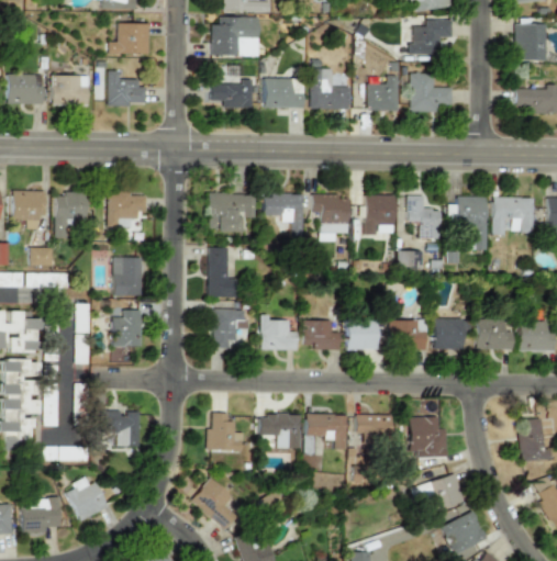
[(101,0),(101,9),(134,10),(134,0),(101,0)]
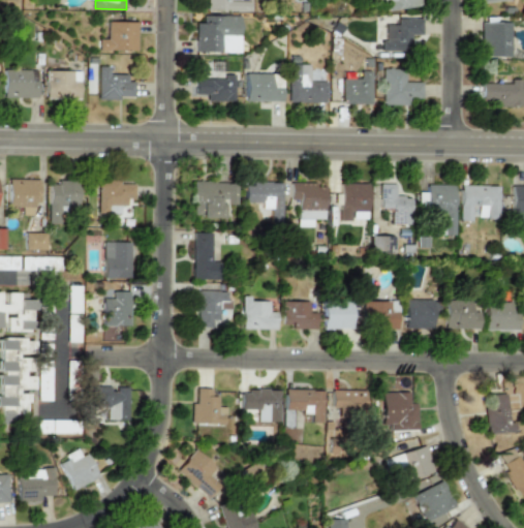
[(253,12),(253,2),(234,2),(234,0),(210,0),(210,11),(253,12)]
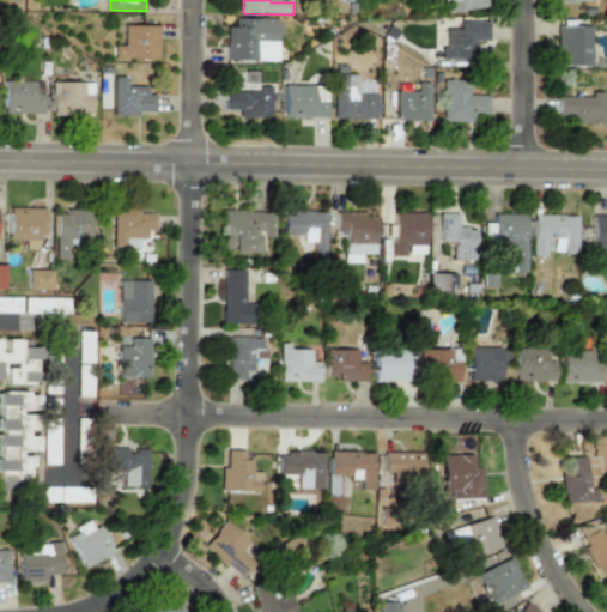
[(448,0),(449,13),(491,8),(490,0),(448,0)]
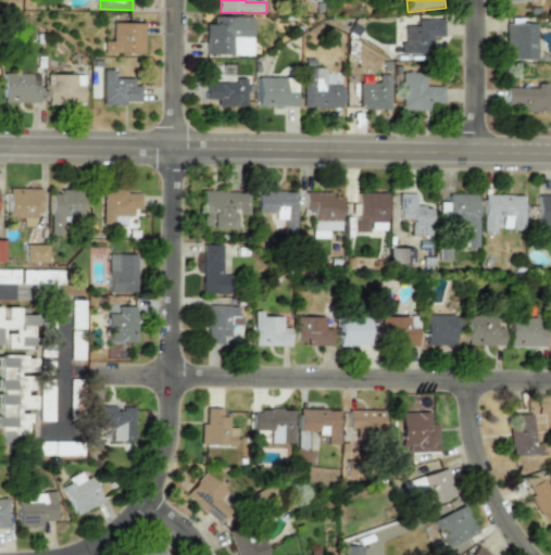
[(257,17),(217,16),(216,25),(210,24),(210,54),(255,55),(257,17)]
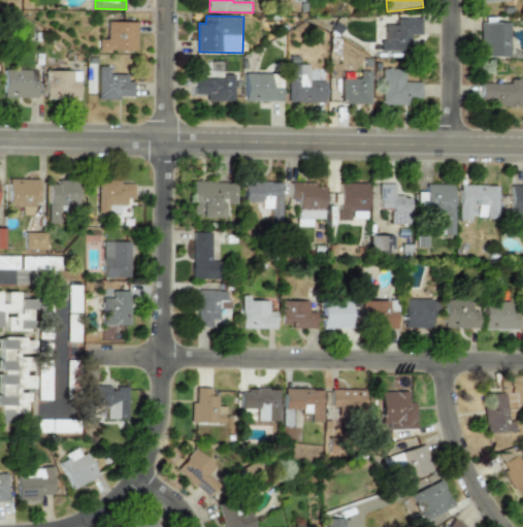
[(424,20),(399,19),(399,25),(386,25),(386,51),(413,51),(414,35),(424,35),(424,20)]
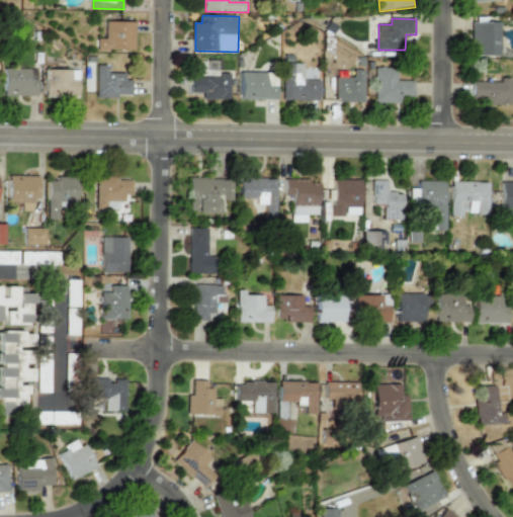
[(137,22),(108,21),(108,38),(100,38),(100,50),(137,51),(137,22)]
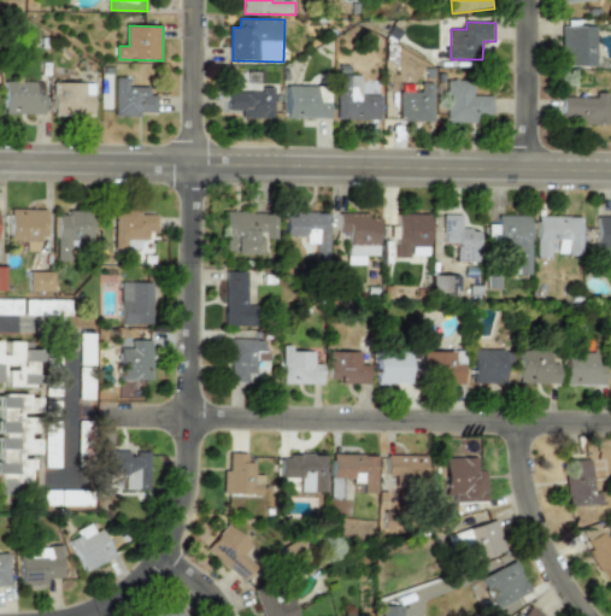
[(598,68),(599,27),(565,25),(564,66),(598,68)]
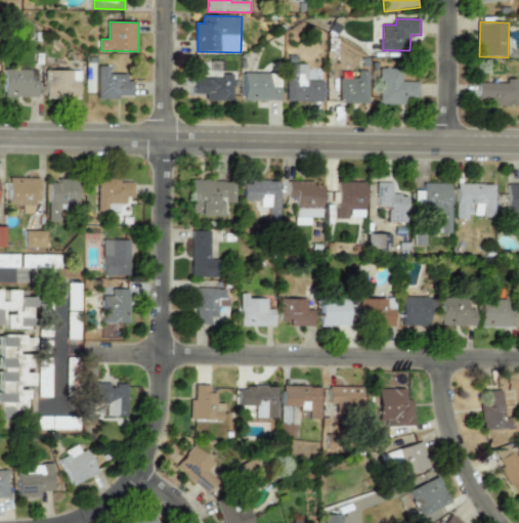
[(310,64),(290,64),(289,102),(327,102),(327,82),(309,81),(310,64)]
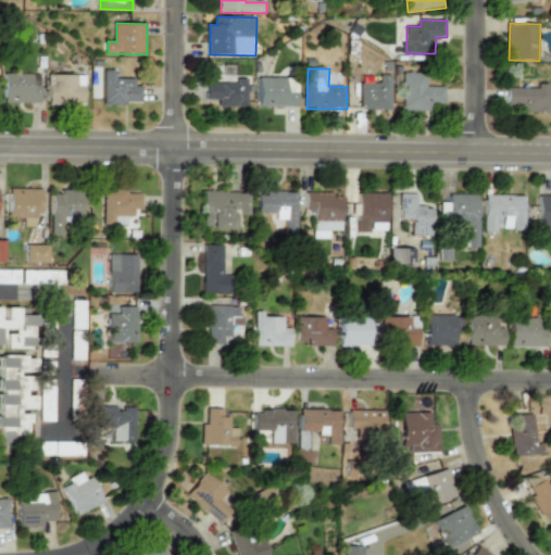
[(146,87),(137,86),(137,78),(117,78),(117,71),(107,71),(107,105),(129,105),(130,101),(146,102),(146,87)]
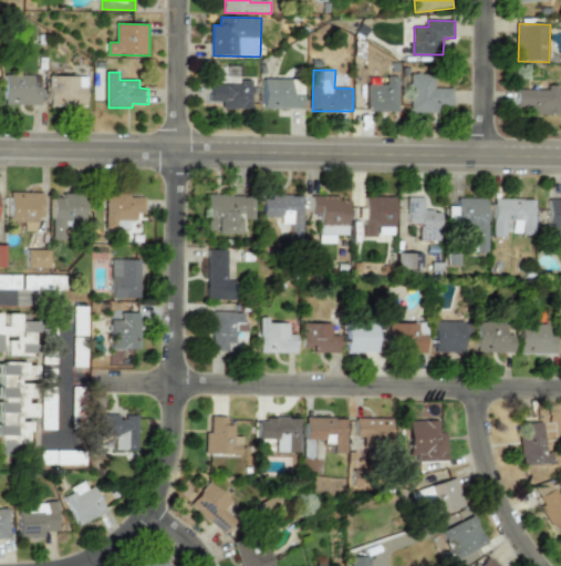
[(412,112),(454,113),(455,89),(437,89),(437,74),(413,73),(412,112)]
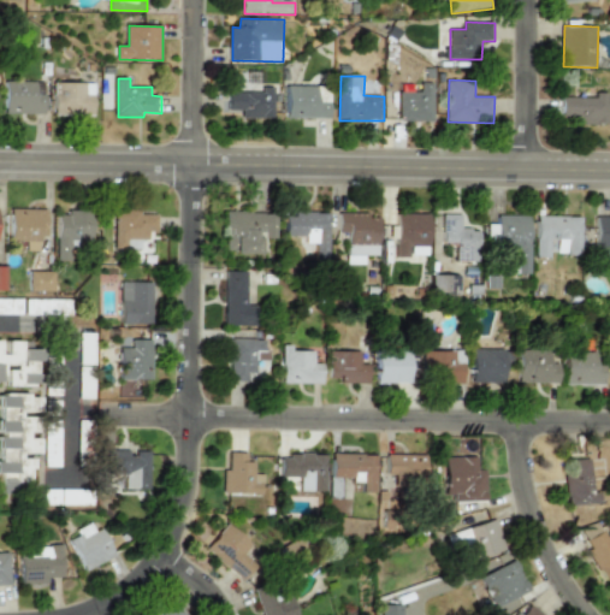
[(9,114),(47,116),(48,83),(9,82),(9,114)]
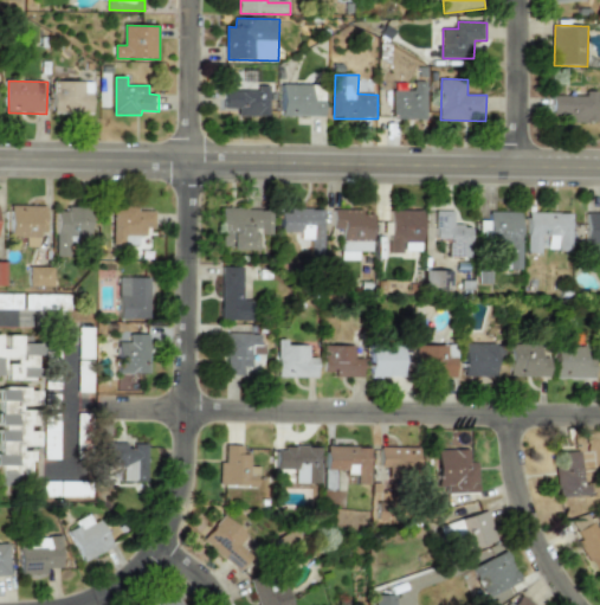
[(96,83),(57,82),(56,114),(96,114),(96,83)]
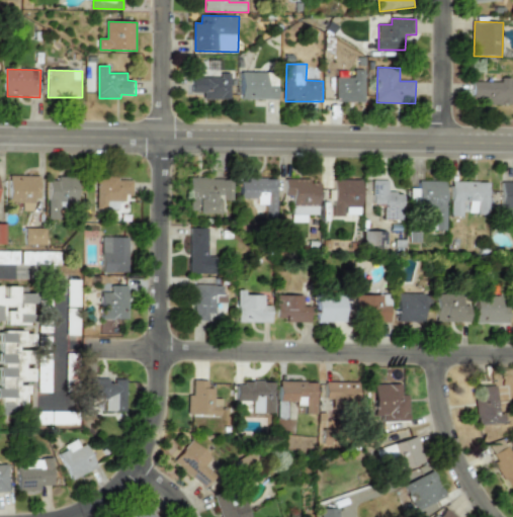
[(356,78),(338,77),(338,102),(365,102),(366,71),(356,71),(356,78)]
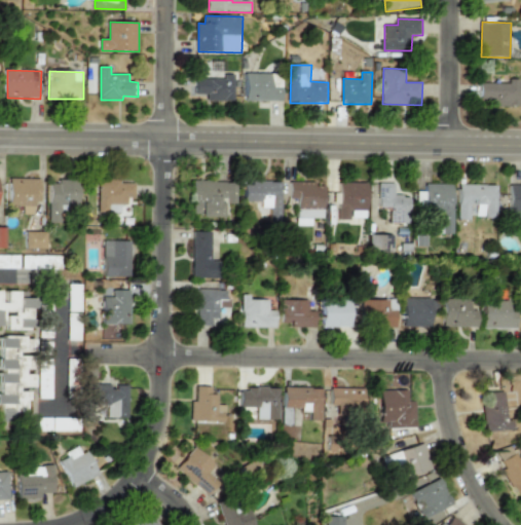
[(247,101),(284,102),(285,75),(248,74),(247,101)]
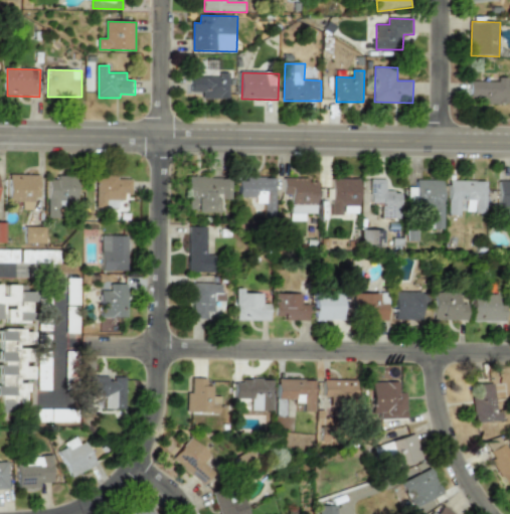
[(193,93),(205,93),(205,99),(231,100),(231,73),(222,73),(222,77),(194,76),(193,93)]
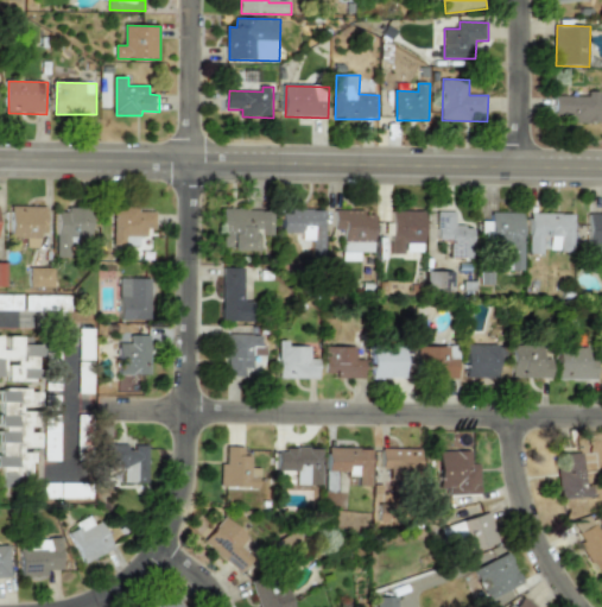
[(557,96),(558,118),(568,118),(568,124),(601,124),(601,93),(591,93),(591,96),(557,96)]
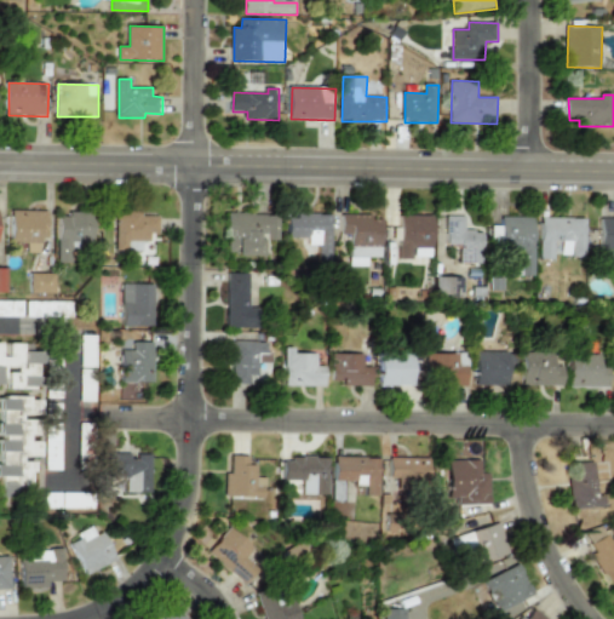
[(50,211),(13,210),(12,242),(29,242),(29,253),(42,253),(44,238),(50,238),(50,211)]
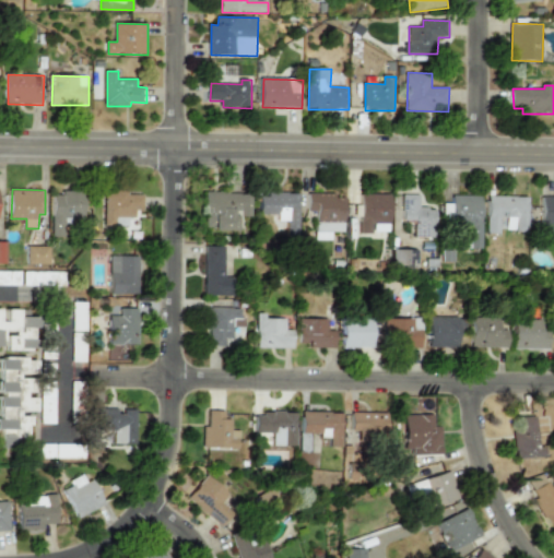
[(130,227),(130,218),(138,218),(138,211),(145,211),(145,196),(130,194),(130,190),(107,190),(106,226),(130,227)]
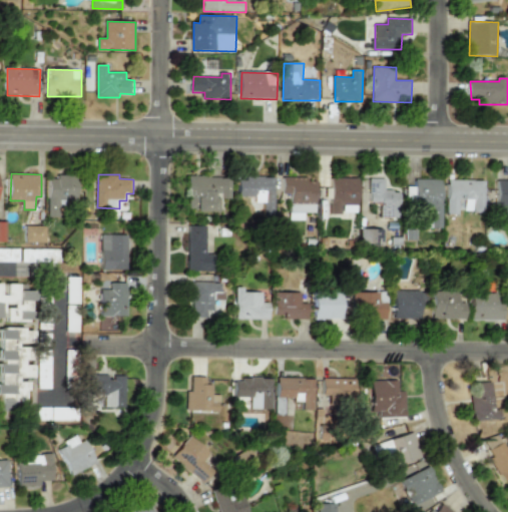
[(78,201),(78,177),(50,176),(49,217),(63,217),(63,200),(78,201)]
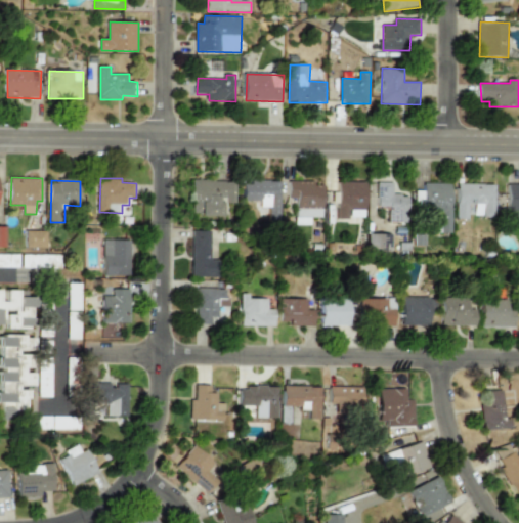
[(223,216),(223,201),(227,201),(226,204),(236,204),(236,181),(195,180),(193,216),(223,216)]
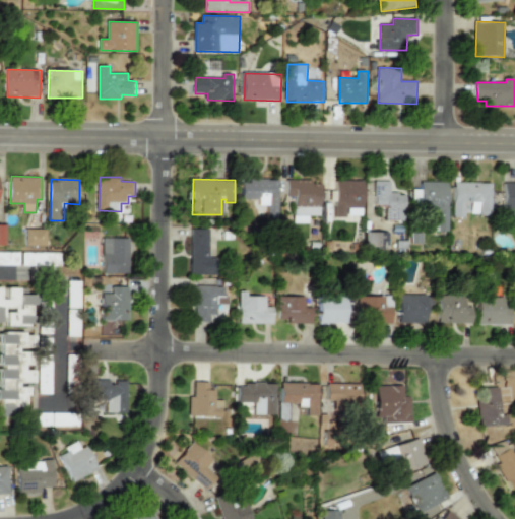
[(243,199),(268,199),(268,216),(279,216),(279,180),(251,180),(251,183),(243,183),(243,199)]
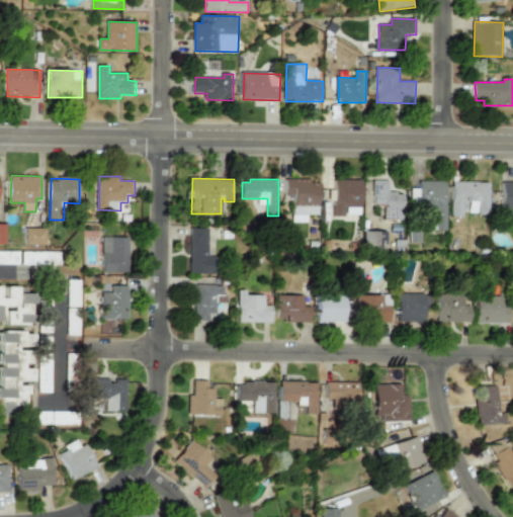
[(295,196),(294,223),(310,223),(310,214),(321,216),(321,183),(312,183),(312,179),(287,179),(287,196),(295,196)]
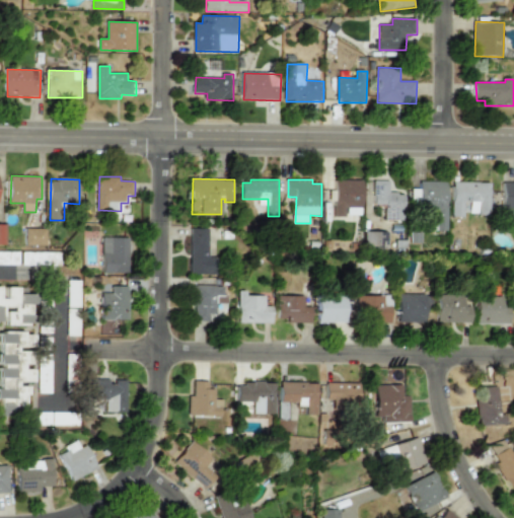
[(364,180),(337,180),(337,217),(349,217),(349,214),(364,214),(364,180)]
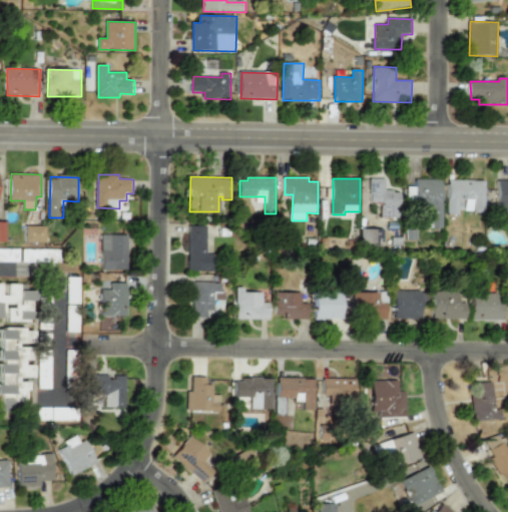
[(387,179),(371,178),(371,202),(383,202),(383,217),(401,217),(401,191),(387,191),(387,179)]
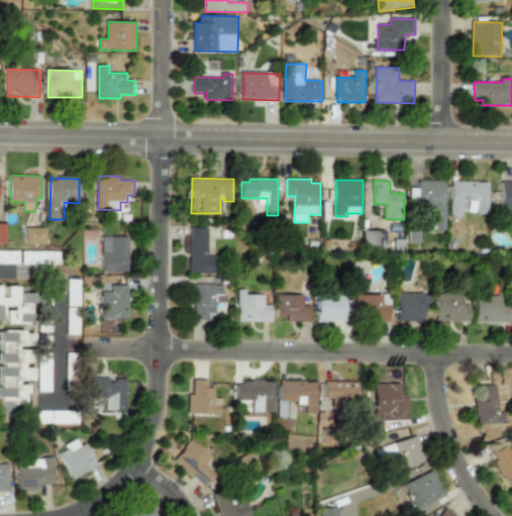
[(412,188),(412,206),(429,207),(428,230),(446,230),(447,181),(419,181),(419,188),(412,188)]
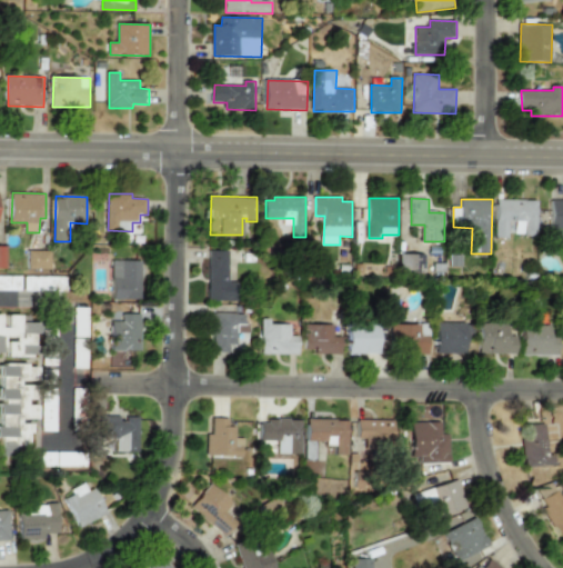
[(538,236),(539,201),(499,199),(496,238),(511,238),(511,222),(518,222),(516,235),(538,236)]
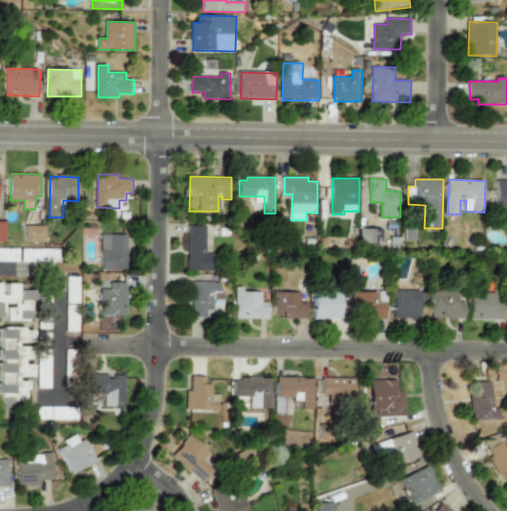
[(506,180),(499,180),(498,215),(506,215),(506,180)]
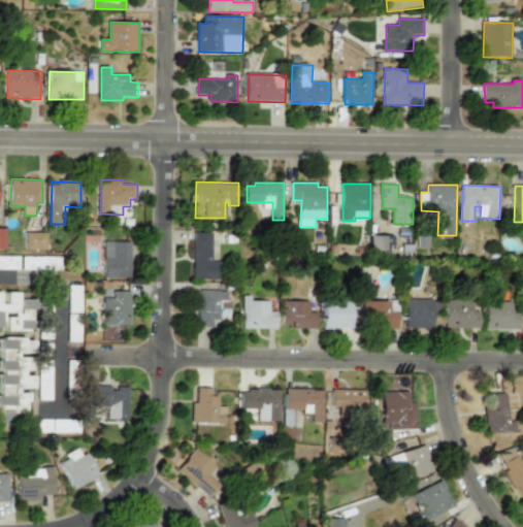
[(47,233),(27,233),(27,251),(47,250),(47,233)]
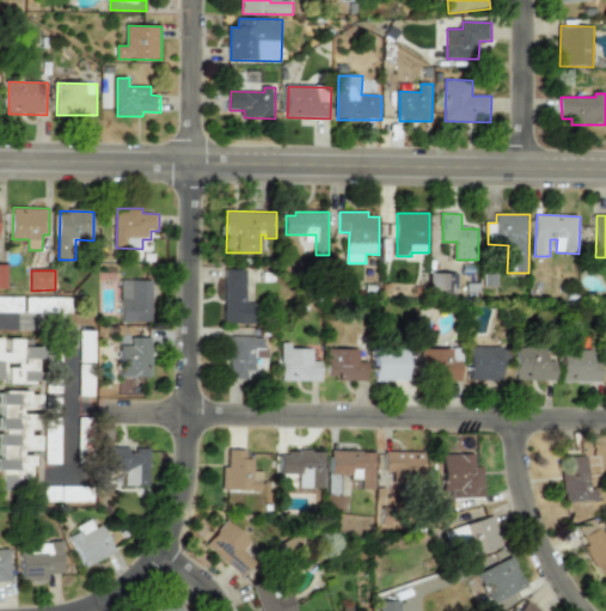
[(226,324),(257,325),(257,304),(248,304),(248,270),(227,270),(226,324)]
